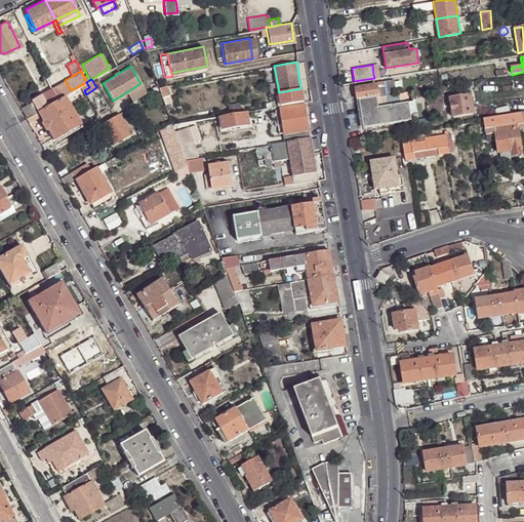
[(379,95),(396,93),(394,79),(386,80),(387,89),(385,89),(384,81),(376,82),(377,86),(379,95)]
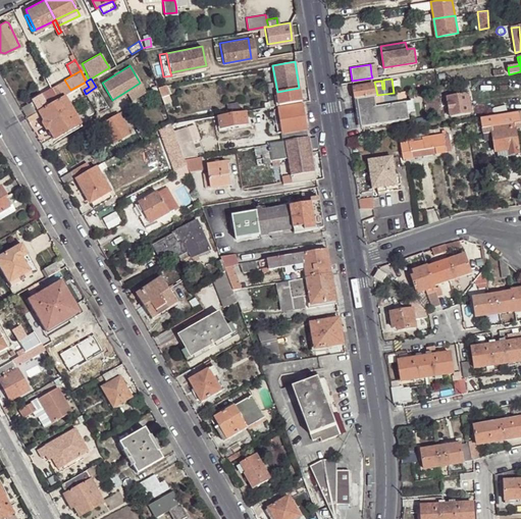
[(63,95),(70,90),(64,80),(51,87),(57,98),(63,95)]
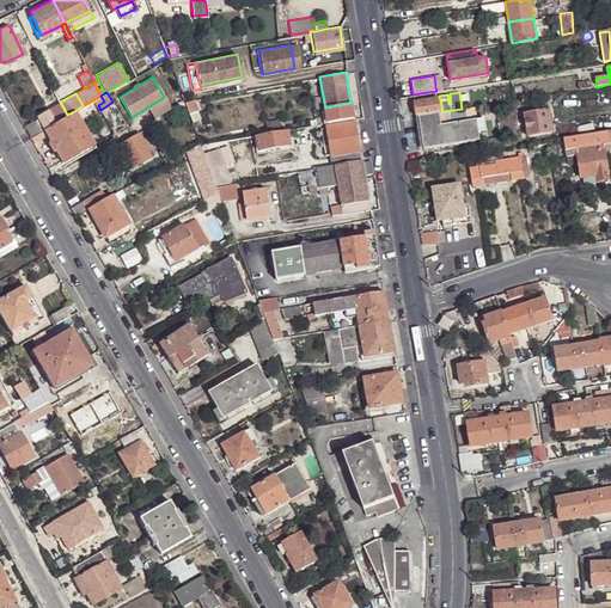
[(164,97),(147,108),(153,116),(170,106),(164,97)]
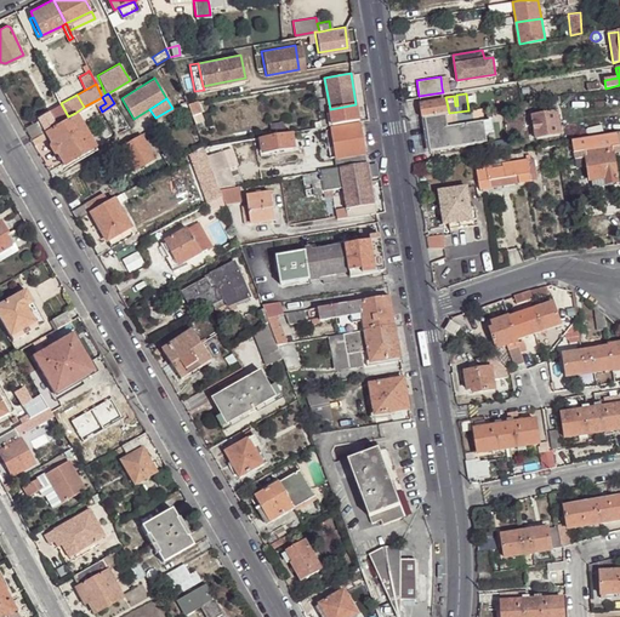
[(195,100),(186,102),(192,119),(200,115),(199,109),(200,109),(195,100)]
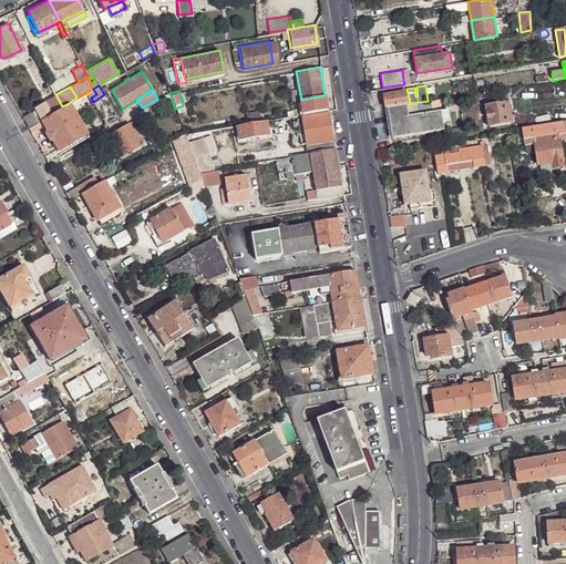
[(383,93),(386,108),(388,106),(407,104),(410,103),(408,93),(395,95),(395,92),(383,93)]
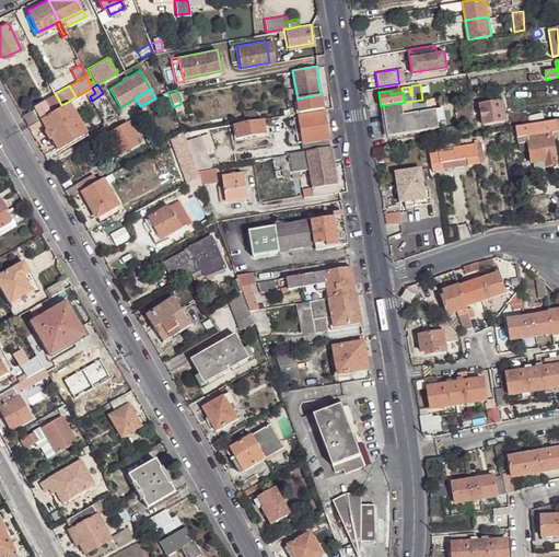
[(39,118),(61,105),(55,93),(34,105),(39,118)]
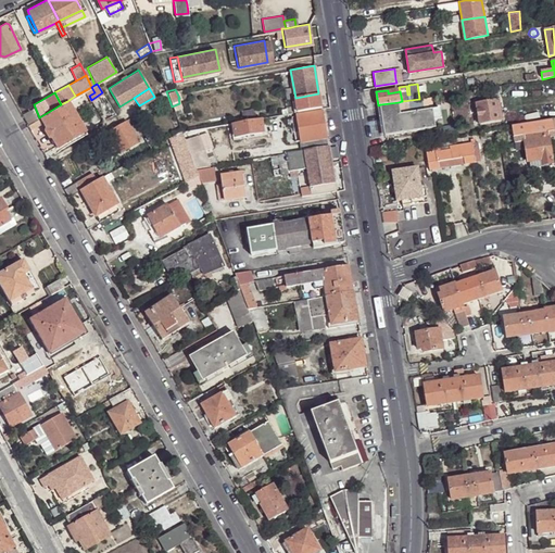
[(297,110),(320,107),(318,93),(295,98),(295,104),(297,110)]
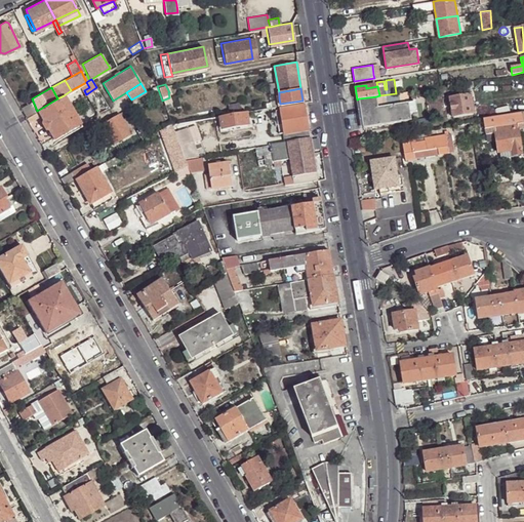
[(408,103),(407,92),(396,93),(379,95),(376,96),(378,107),(387,106),(387,105),(399,102),(400,104),(408,103)]
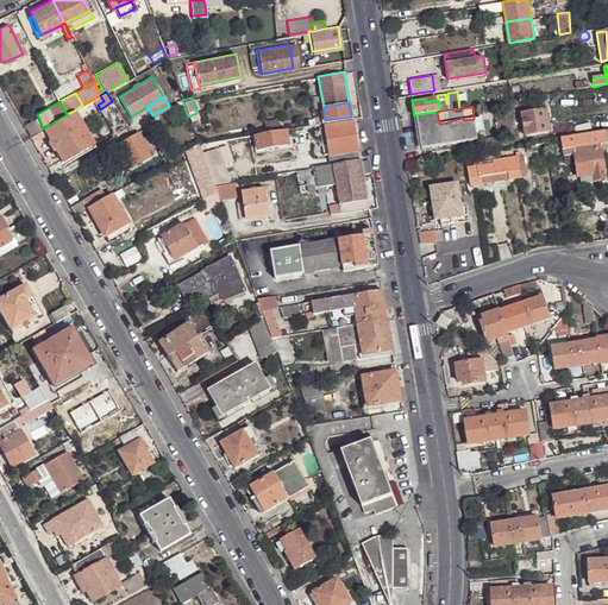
[(521,113),(526,137),(549,133),(545,109),(521,113)]
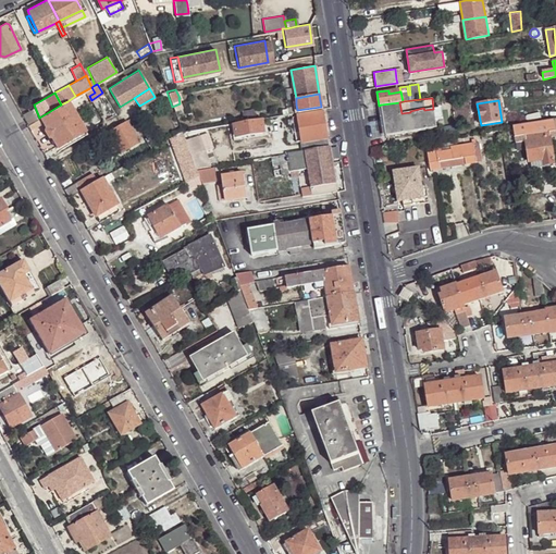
[(84,130),(68,101),(61,105),(39,118),(27,124),(29,130),(42,123),(57,146),(84,130)]
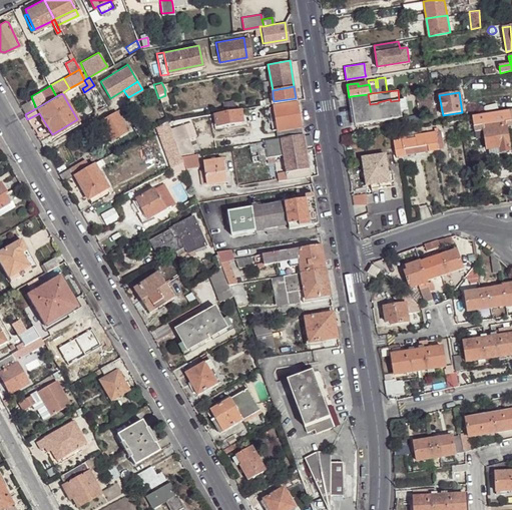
[(407,97),(399,100),(391,101),(378,103),(370,104),(368,94),(351,96),(355,123),(402,116),(401,108),(408,106),(407,97)]
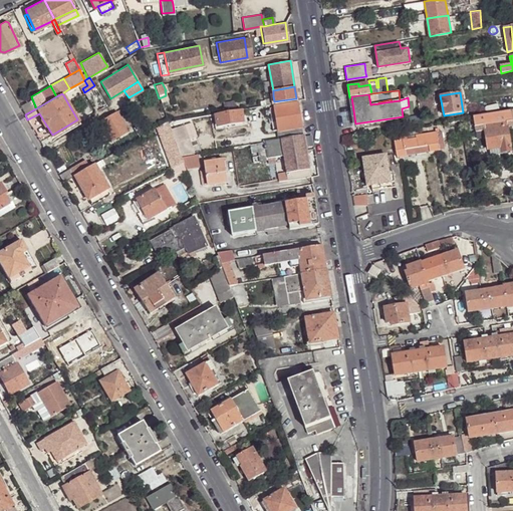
[(260,104),(274,101),(273,96),(259,98),(260,104)]
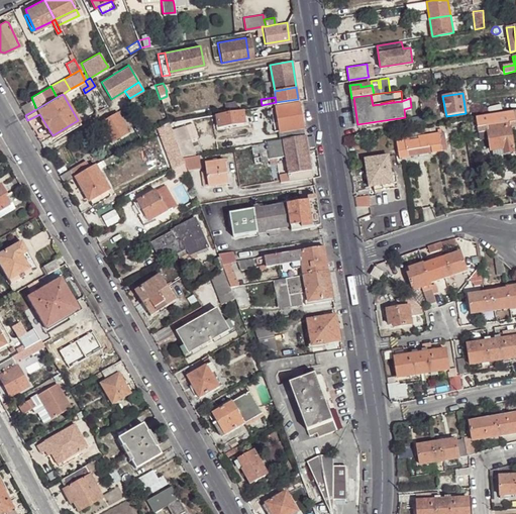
[(226,111),(236,109),(235,102),(224,103),(226,111)]
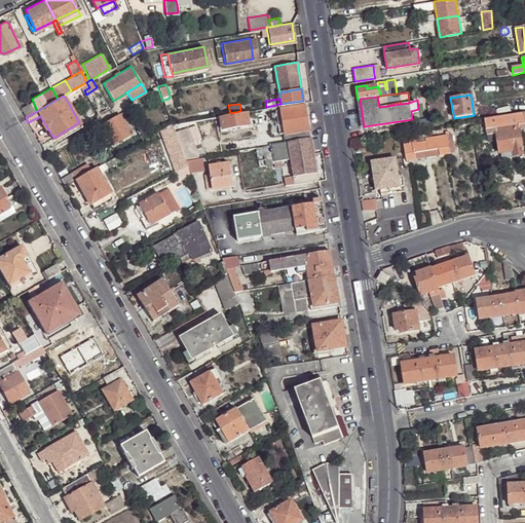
[(285,133),(308,129),(304,104),(280,107),(283,120),(276,121),(278,132),(285,131),(285,133)]
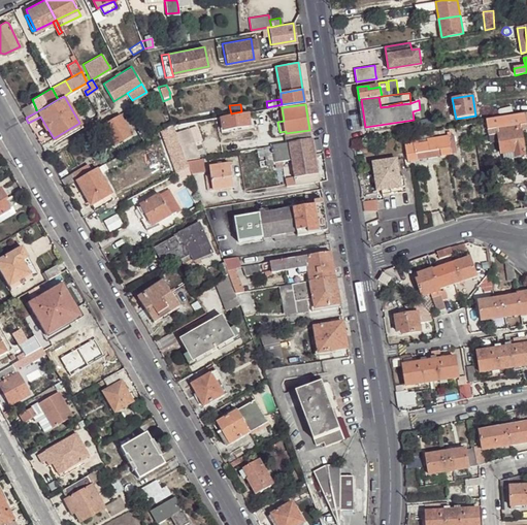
[(250,123),(248,110),(241,111),(241,113),(231,116),(231,113),(221,116),(223,128),(250,123)]
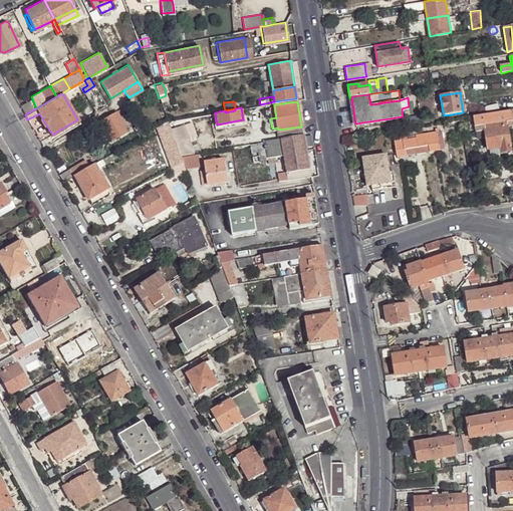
[(122,123),(115,109),(97,120),(108,140),(126,130),(122,123)]
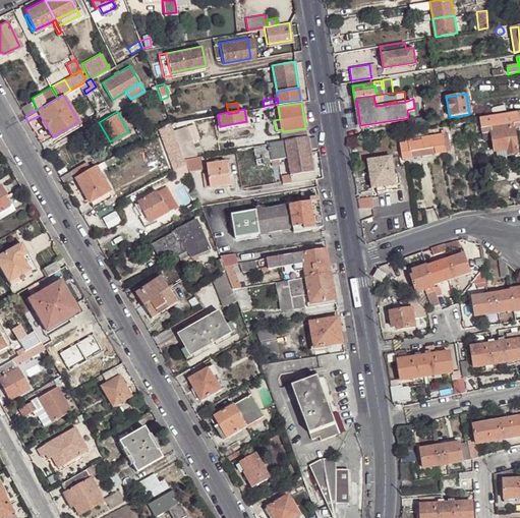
[(517,115),(517,112),(479,118),(481,128),(489,126),(494,152),(495,159),(516,156),(515,154),(517,153),(513,124),(519,123),(518,118),(517,115)]
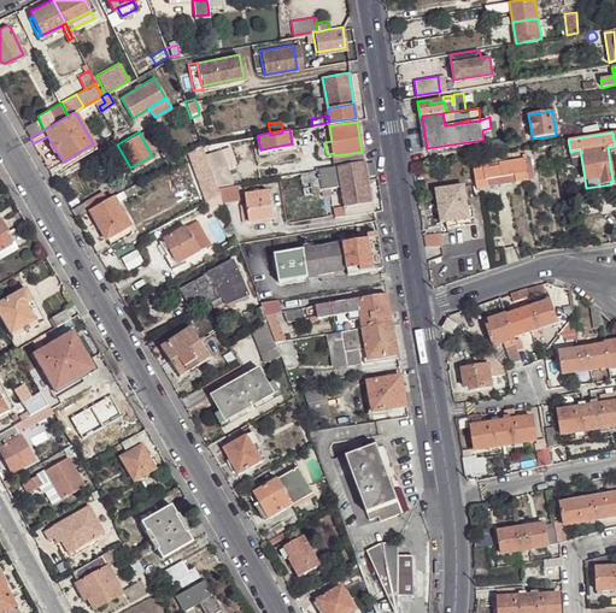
[(204,152),(201,145),(200,142),(189,149),(207,200),(213,196),(220,193),(216,186),(206,158),(204,152)]
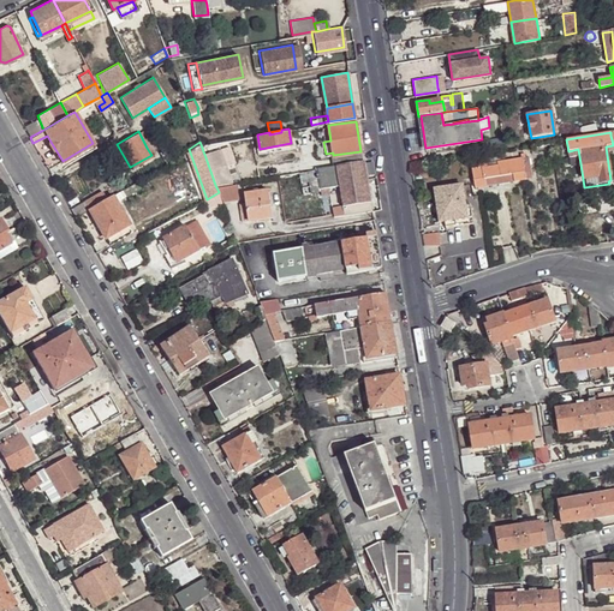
[(210,149),(209,142),(201,144),(203,151),(210,149)]
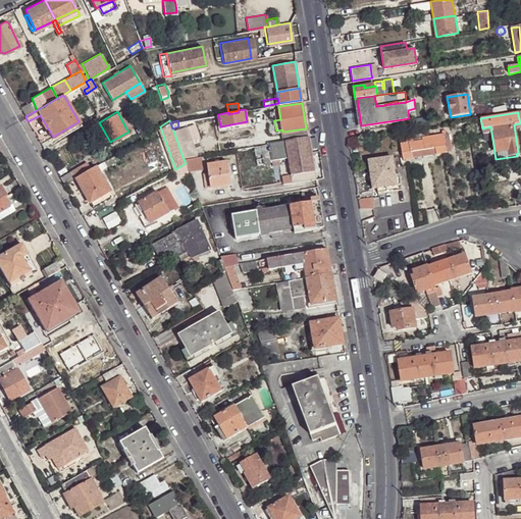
[(184,124),(178,126),(172,128),(174,134),(183,157),(196,154),(184,124)]
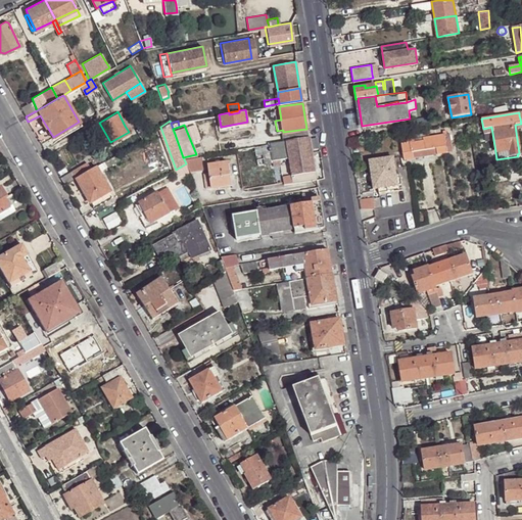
[(285,140),(307,136),(306,129),(283,132),(285,140)]
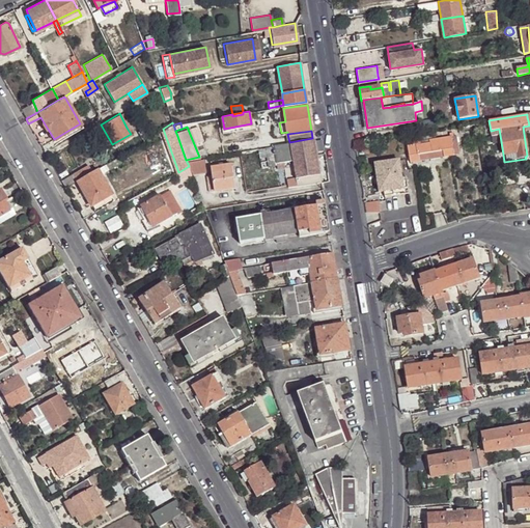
[(452,136),(448,137),(442,138),(438,138),(437,132),(403,137),(408,162),(457,154),(454,136),(452,136)]
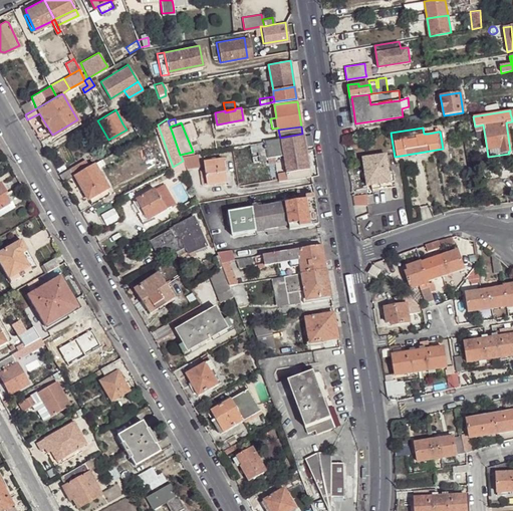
[(309,168),(304,134),(302,134),(280,138),(283,154),(286,172),(300,170),(309,168)]
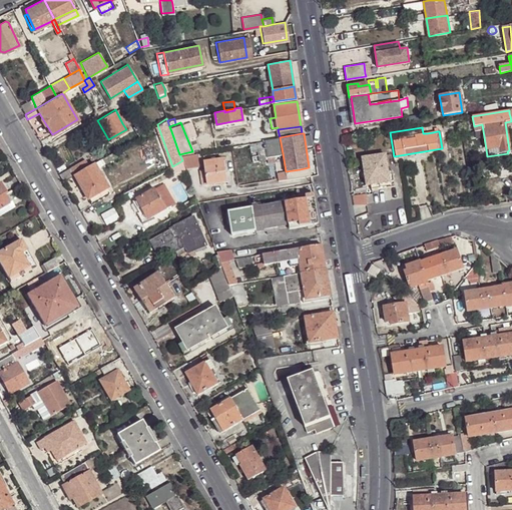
[(283,153),(280,137),(264,140),(267,155),(274,154),(283,153)]
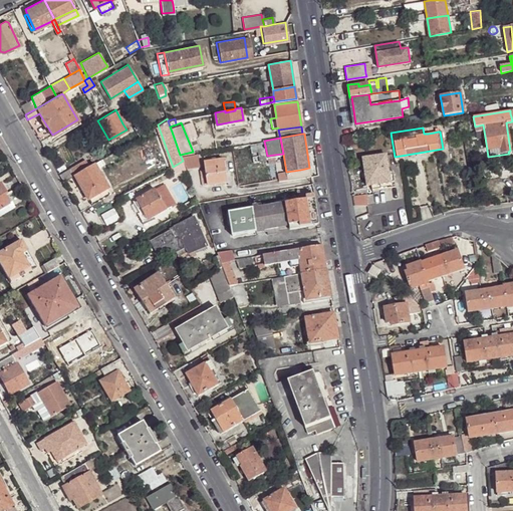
[(267,156),(264,141),(257,142),(258,147),(260,159),(267,158),(267,156)]
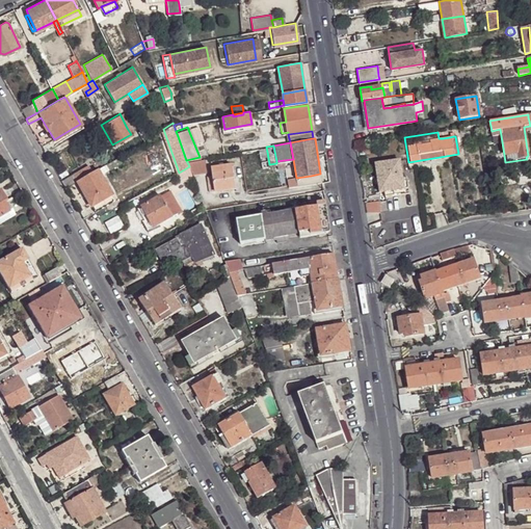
[(206,170),(203,157),(200,157),(186,160),(189,166),(191,172),(192,173),(206,170)]
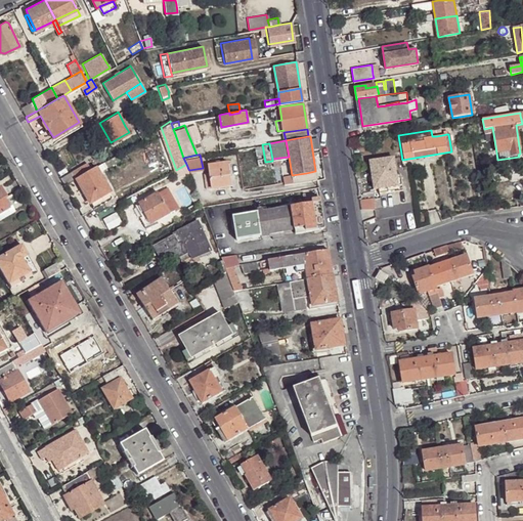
[(369,159),(374,187),(379,186),(380,191),(388,189),(387,185),(402,183),(400,172),(396,173),(394,155),(369,159)]
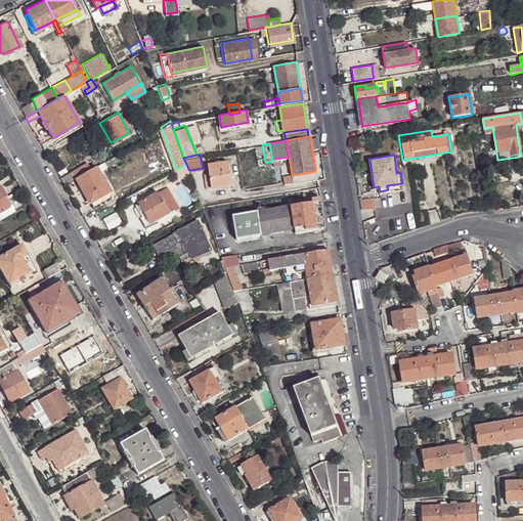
[(76,177),(91,168),(86,161),(72,170),(76,177)]
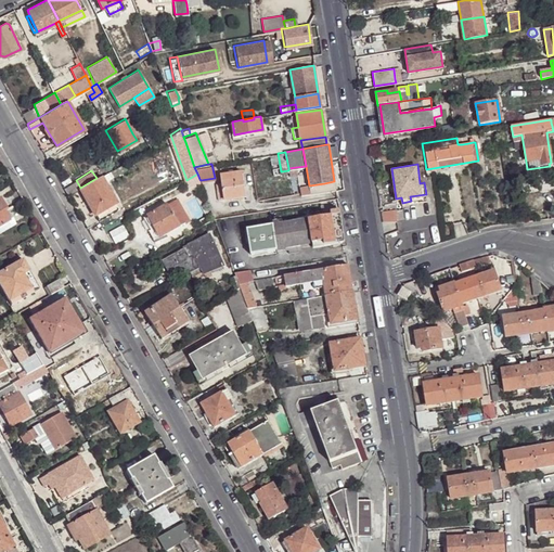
[(220,188),(222,197),(244,194),(241,170),(219,174),(219,181),(220,188)]
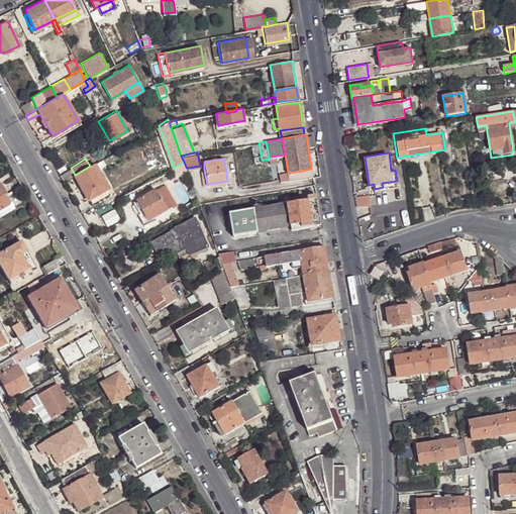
[(96,169),(94,164),(90,166),(75,175),(88,199),(107,188),(108,188),(103,180),(97,170),(96,169)]
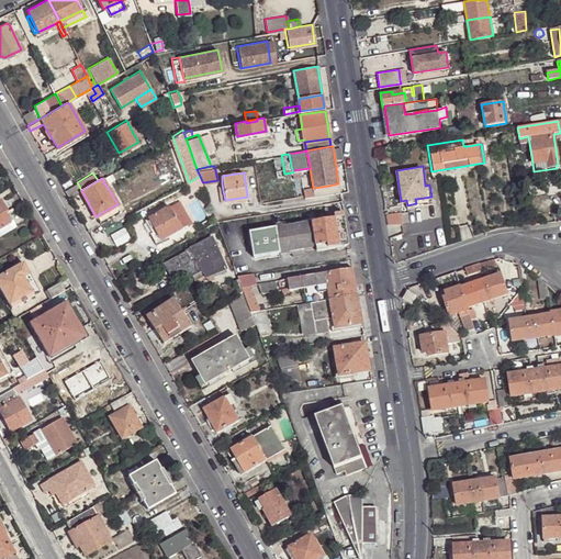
[(109,183),(105,185),(112,196),(115,193),(109,183)]
